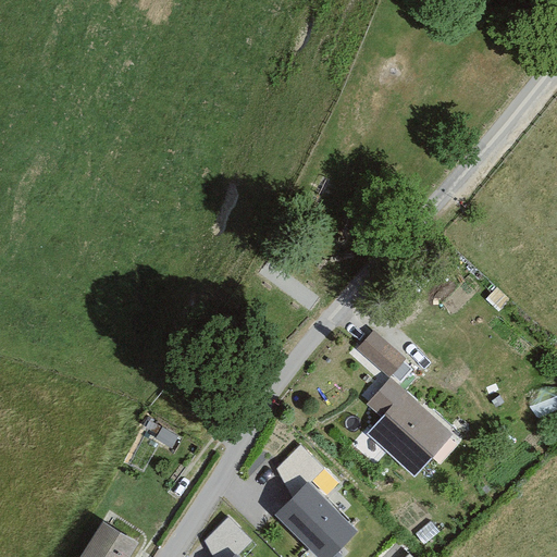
[(406,359),(373,331),(358,348),(391,378),(406,359)]
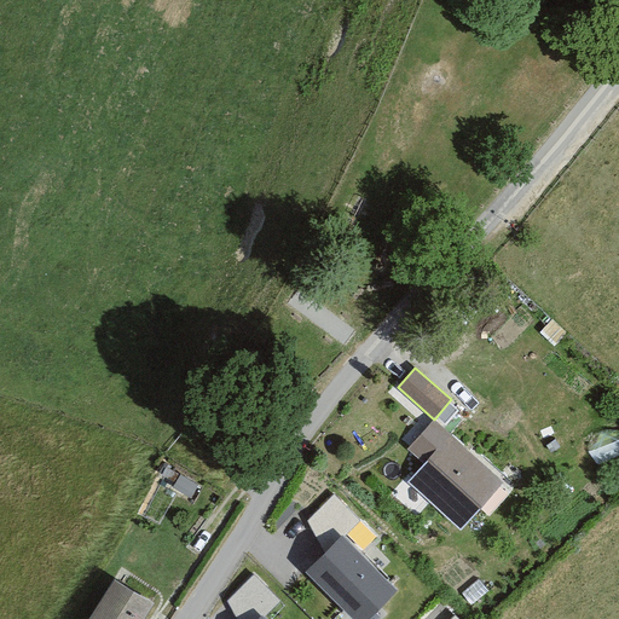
[(435,420),(408,450),(424,464),(406,484),(460,532),(504,484),(435,420)]
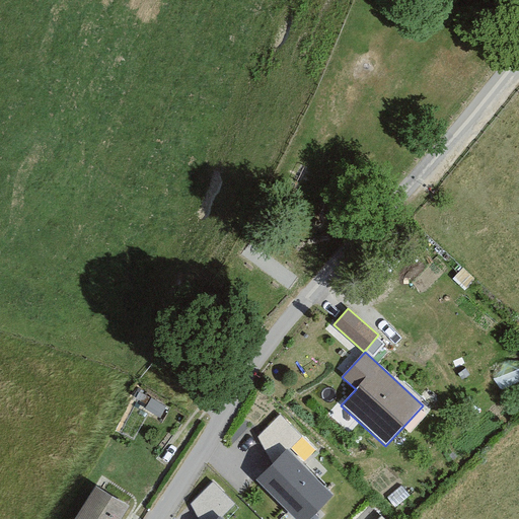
[(303,436),(280,414),(256,437),(279,459),(289,449),(303,436)]
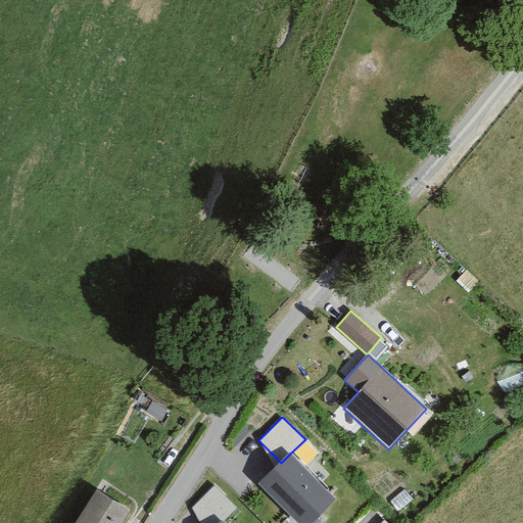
[(312,522),(336,498),(291,453),(281,463),(260,483),(300,522),(312,522)]
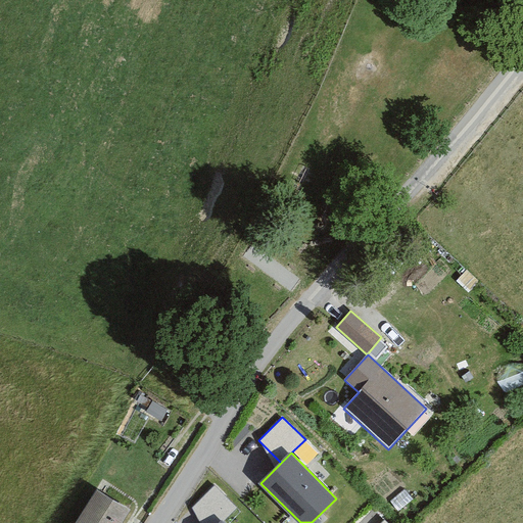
[(239,508),(215,484),(192,508),(208,522),(223,522),(224,522),(239,508)]
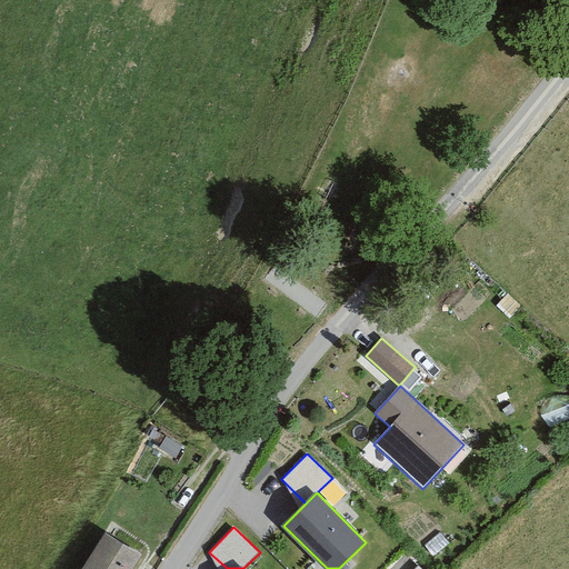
[(132,568),(141,555),(106,532),(82,568),(132,568)]
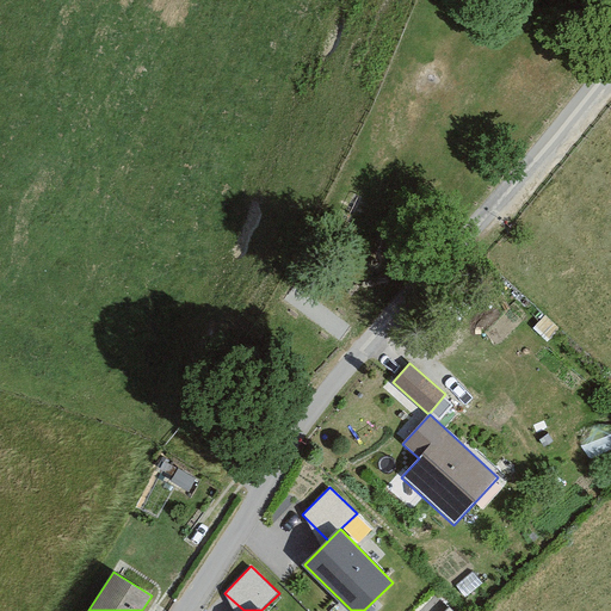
All buildings are outlined.
